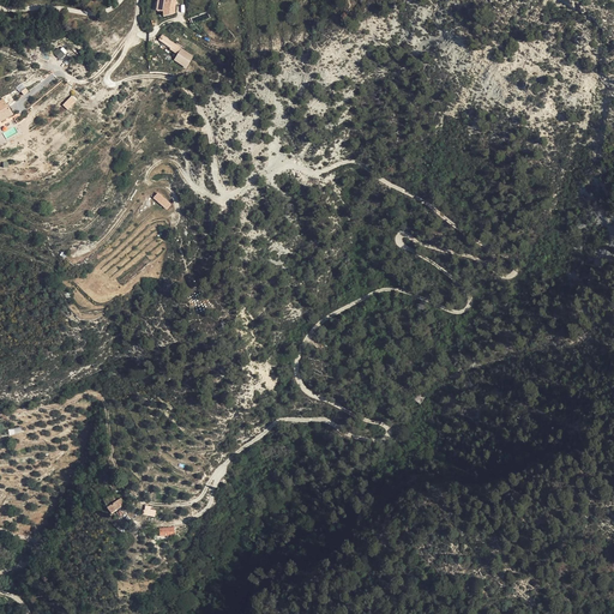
[(156,0),(155,5),(160,7),(160,13),(170,14),(170,8),(174,1),(172,0),(156,0)]
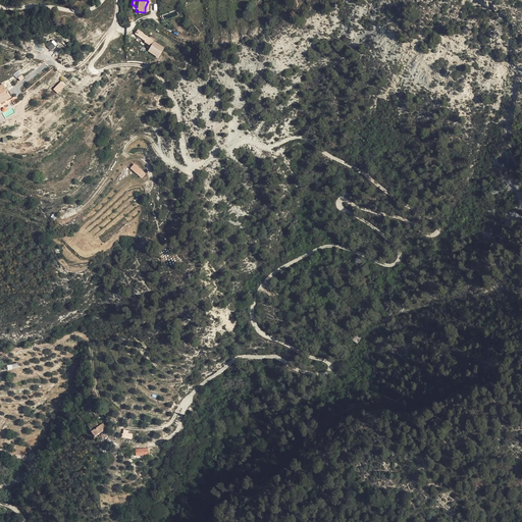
[(145,39),(147,35),(143,32),(143,31),(138,28),(135,32),(145,39)]
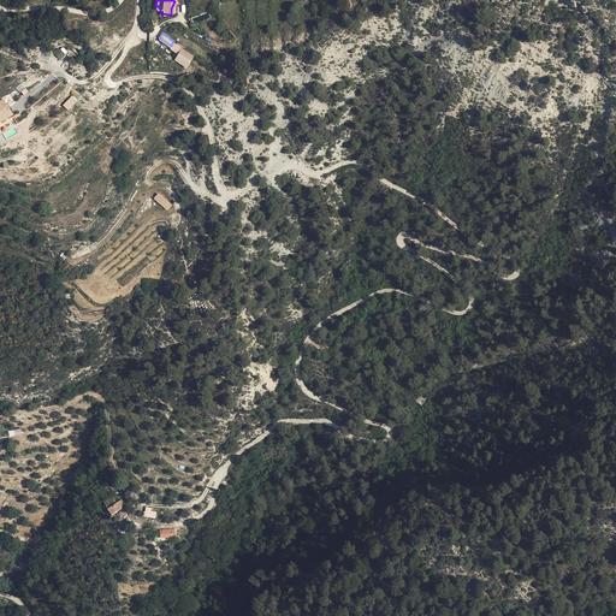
[(185,64),(193,53),(182,46),(183,46),(177,42),(173,46),(179,49),(175,58),(185,64)]
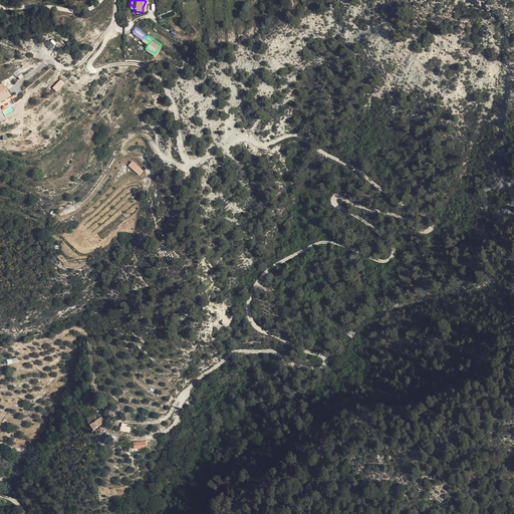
[(44,44),(49,49),(56,43),(51,38),(44,44)]
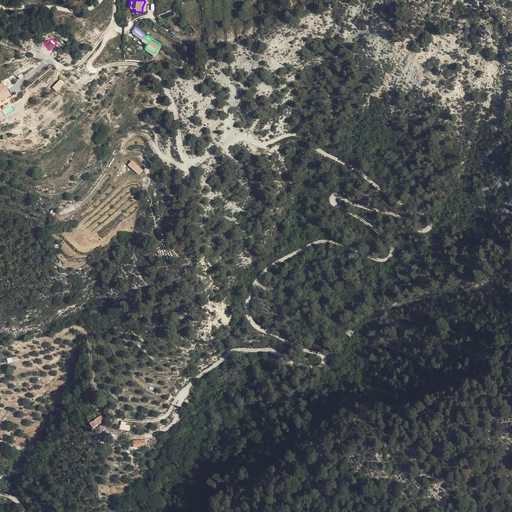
[(52,87),(57,92),(64,83),(60,79),(52,87)]
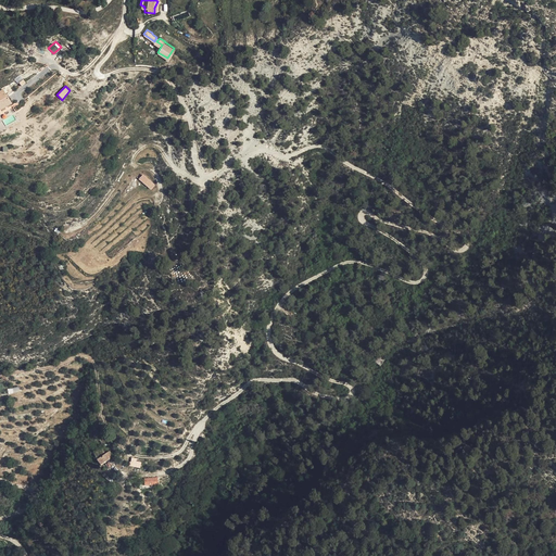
[(151,190),(155,185),(143,174),(138,179),(151,190)]
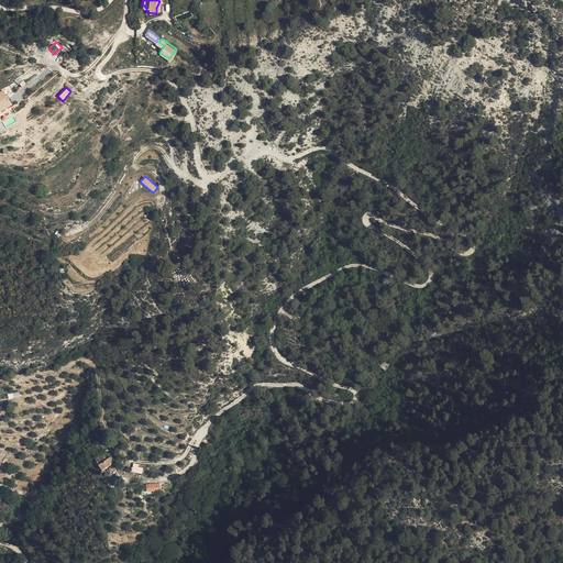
[(102,450),(92,455),(96,463),(106,457),(102,450)]
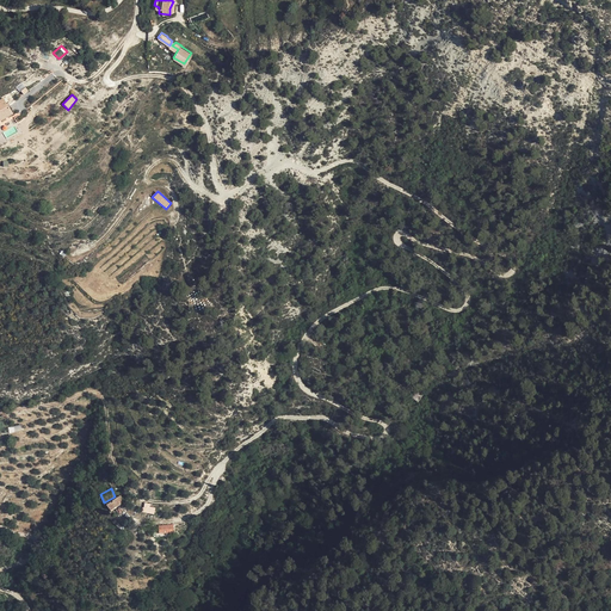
[(107,510),(121,503),(117,497),(116,495),(115,497),(104,503),(107,510)]
